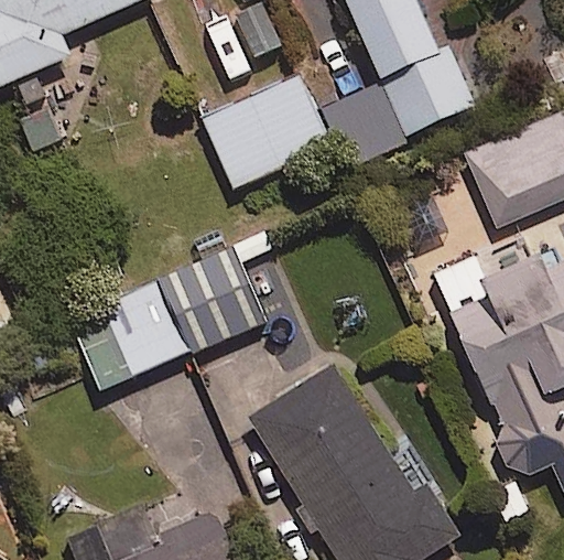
[(0,0),(0,85),(14,79),(25,104),(46,95),(35,70),(68,55),(60,34),(137,0),(0,0)]
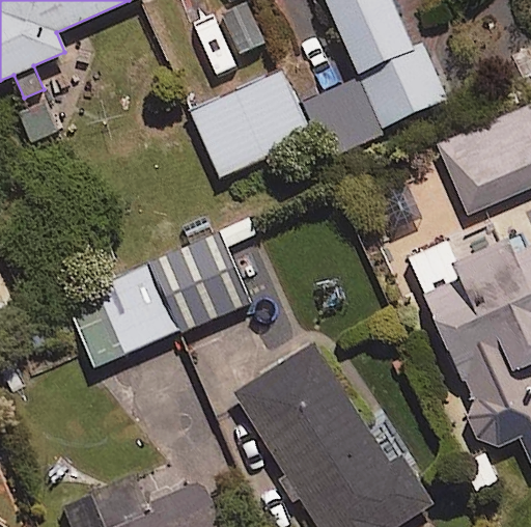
[(326,0),(361,81),(379,128),(445,99),(421,44),(411,48),(390,0),(326,0)]
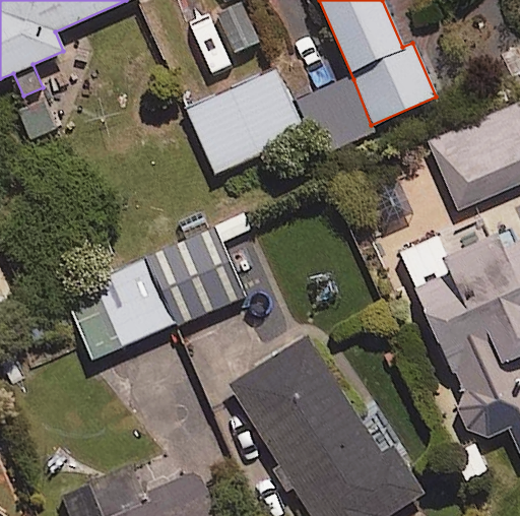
[(306,134),(277,71),(188,111),(215,174),(306,134)]
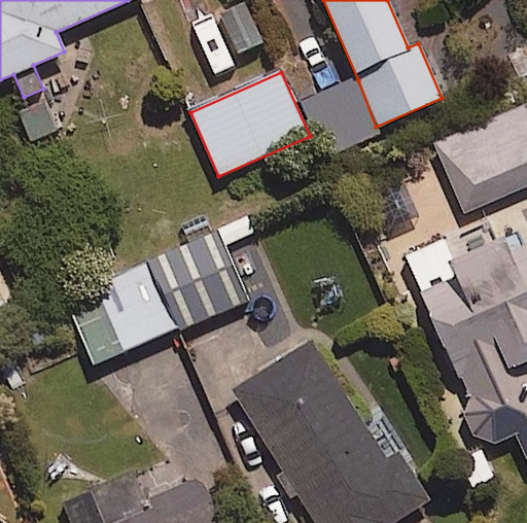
[(376,127),(358,80),(310,101),(332,153),(379,134),(376,127)]
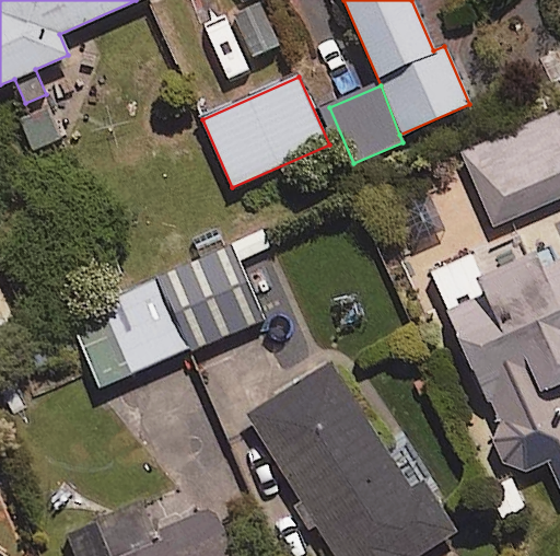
[(436,186),(456,228),(488,213),(493,227),(559,198),(559,112),(461,155),(468,172),(436,186)]
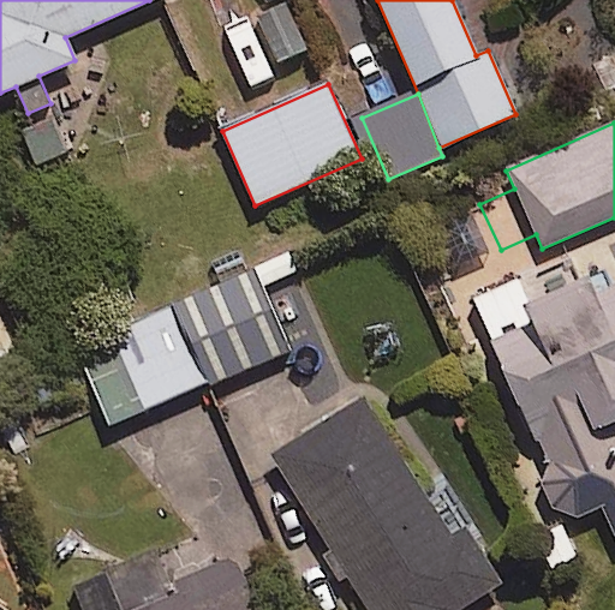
[(501,250),(479,204),(436,223),(455,269),(501,250)]
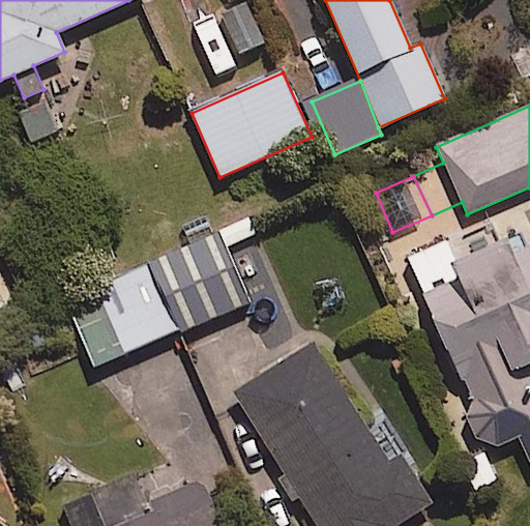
[(255,237),(247,220),(65,296),(94,367),(246,303),(224,250),(255,237)]
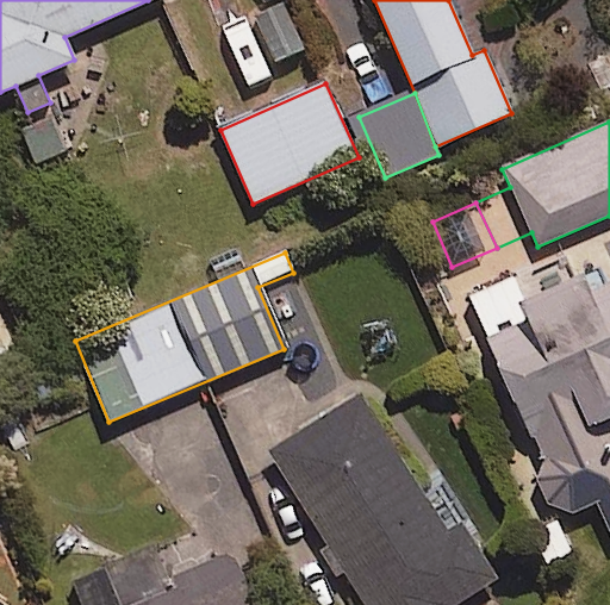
[(521,305),(510,281),(471,299),(547,467),(537,472),(559,517),(596,500),(609,531),(609,469),(589,424),(609,413),(609,285),(586,295),(579,279),(521,305)]
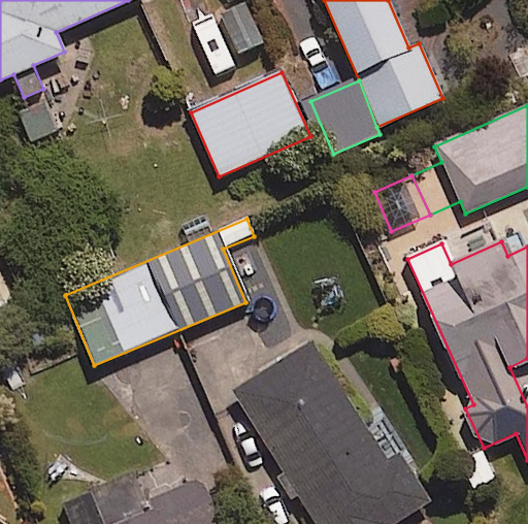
[(385,463),(310,344),(232,392),(314,523),(395,523),(427,502),(397,455),(385,463)]
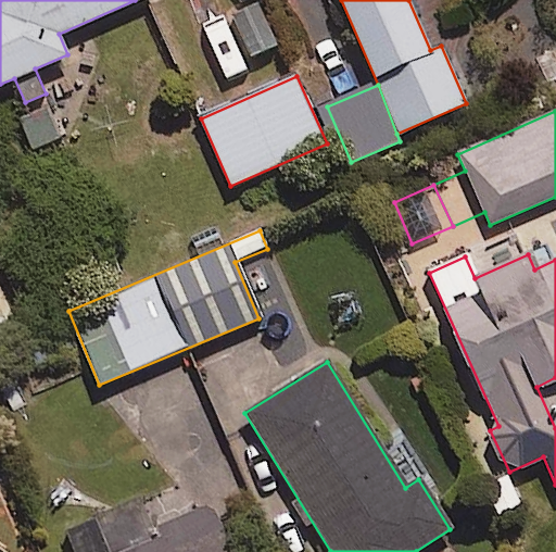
[(234,551),(214,504),(156,528),(160,535),(119,551),(234,551)]
